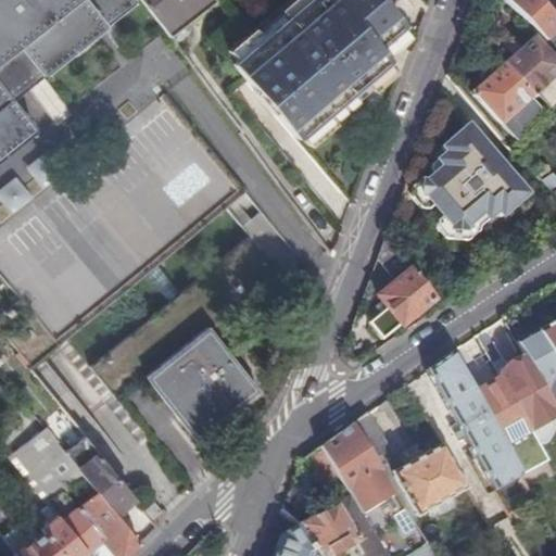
[(0,0),(0,159),(37,129),(13,99),(133,0),(0,0)]
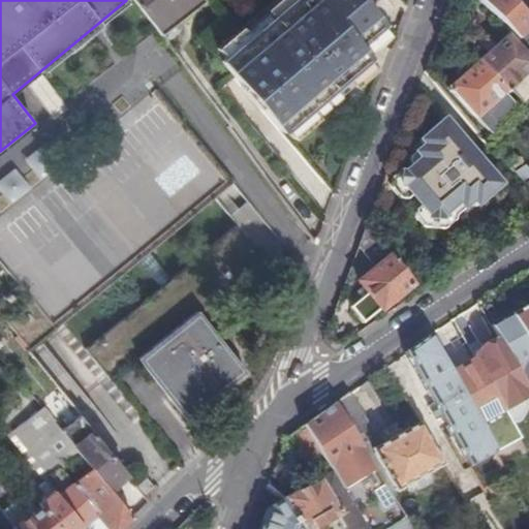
[(135,0),(141,5),(161,33),(203,0),(135,0)]
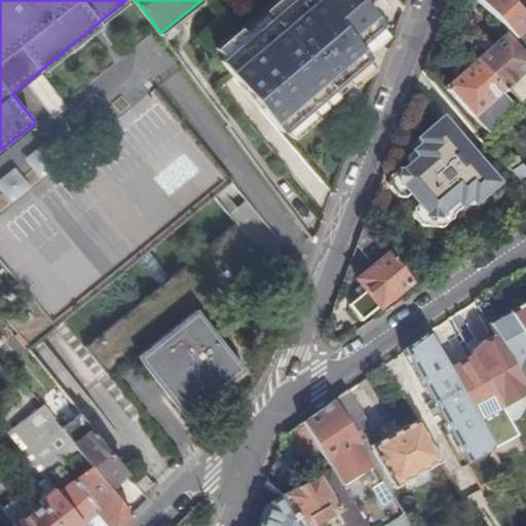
[(286,0),(220,58),(279,128),(348,70),(329,47),(346,32),(366,54),(367,53),(357,40),(381,19),(366,0),(365,0),(286,0)]
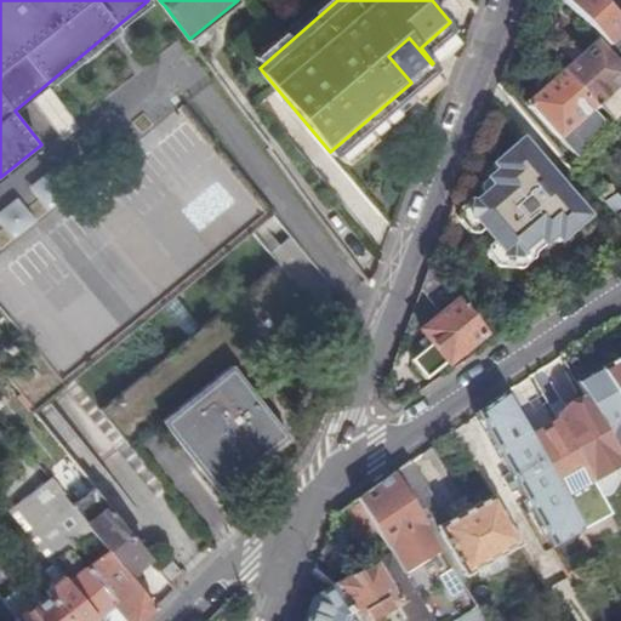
[(564,0),(599,36),(609,46),(620,34),(620,23),(598,0),(564,0)]
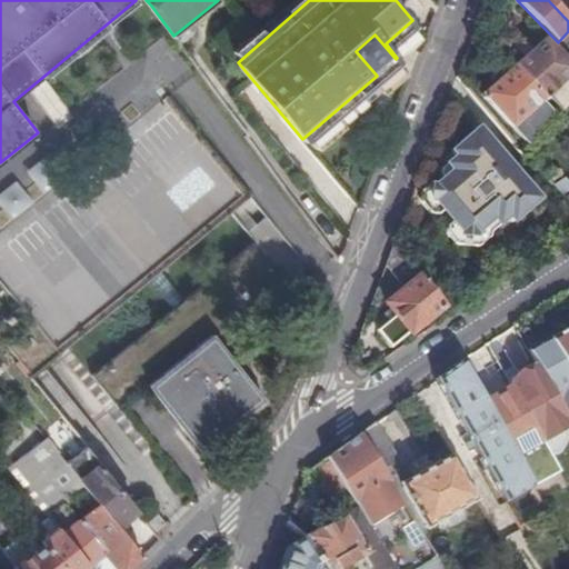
[(568,67),(545,39),(513,66),(542,100),(547,96),(563,113),(568,108),(568,77),(568,67)]
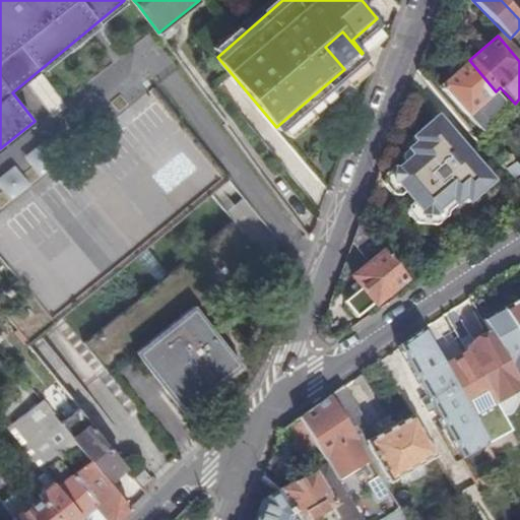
[(440,86),(466,117),(496,91),(469,60),(440,86)]
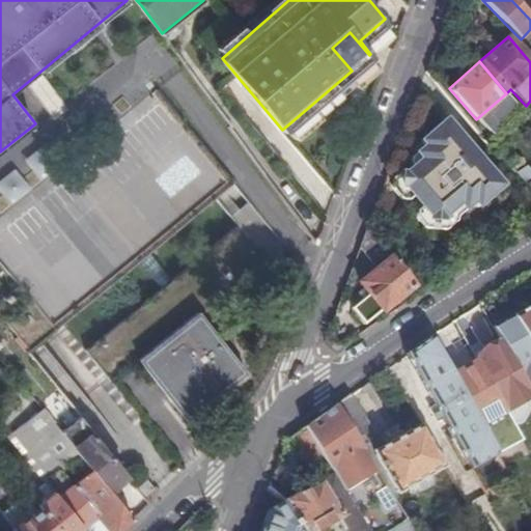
[(428,135),(420,142),(423,146),(436,161),(427,167),(421,160),(420,160),(394,184),(392,194),(401,206),(403,204),(412,215),(410,217),(419,227),(432,228),(458,205),(463,211),(472,203),(476,208),(484,201),(485,193),(498,182),(478,158),(475,160),(467,151),(470,148),(450,124),(437,135),(428,135)]
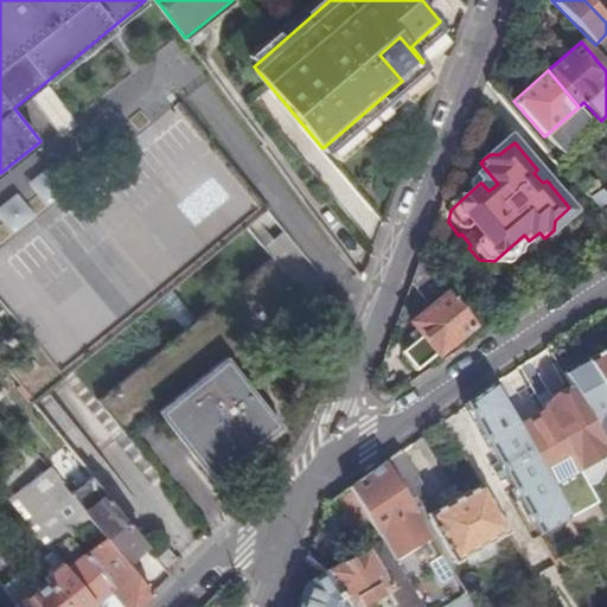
[(484,167),(473,176),(480,183),(481,183),(489,191),(498,184),(484,167)]
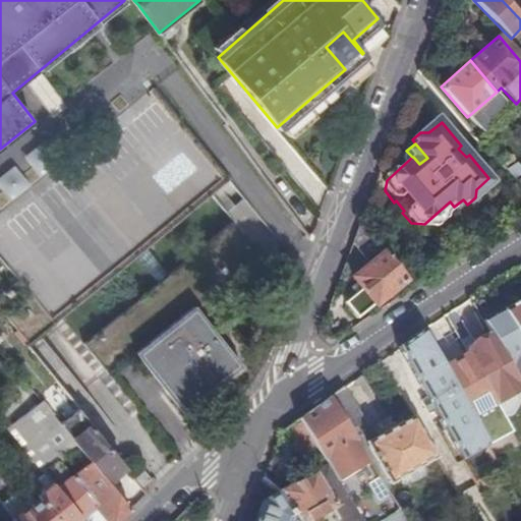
[(520,169),(515,163),(506,170),(520,188),(520,169)]
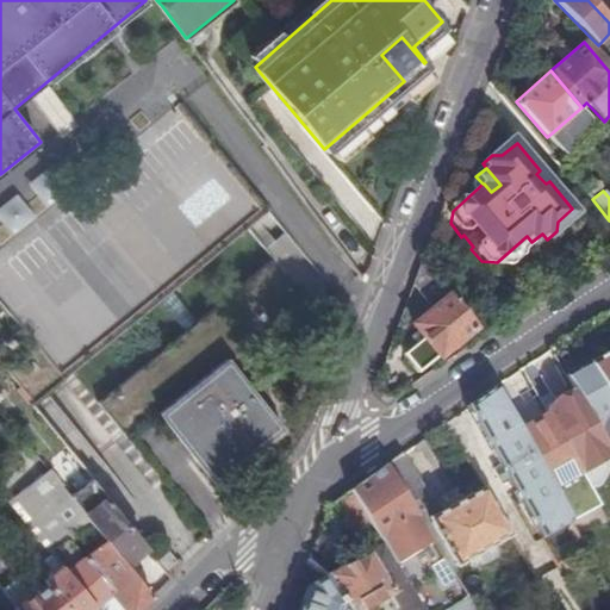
[(188,250),(181,255),(187,263),(194,257),(188,250)]
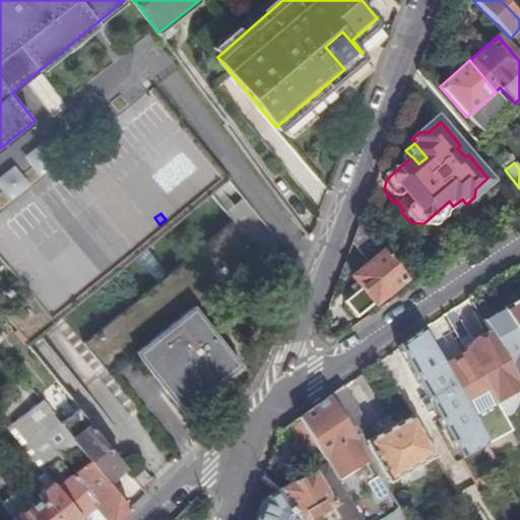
[(351,242),(365,260),(379,249),(360,222),(351,242)]
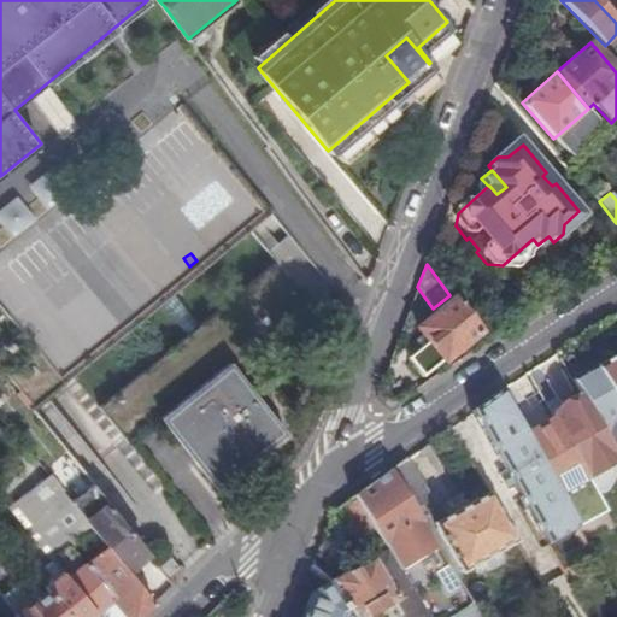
[(444,363),(444,362),(479,334),(454,301),(417,329),(430,346),(413,359),(427,375),(444,363)]
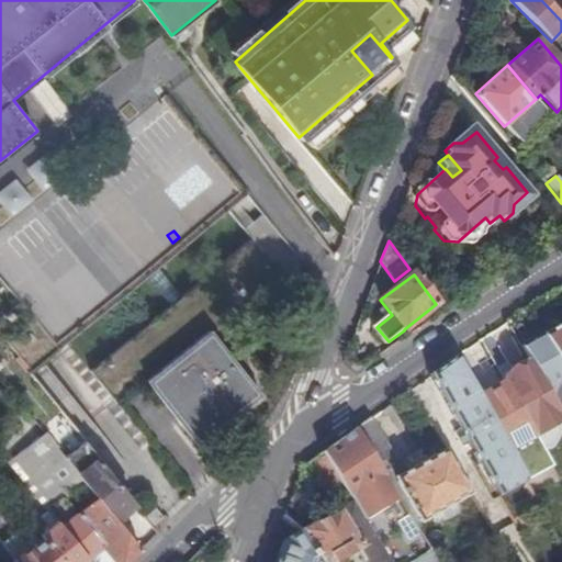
[(557,371),(561,381),(561,380),(561,323),(542,335),(561,368),(557,371)]
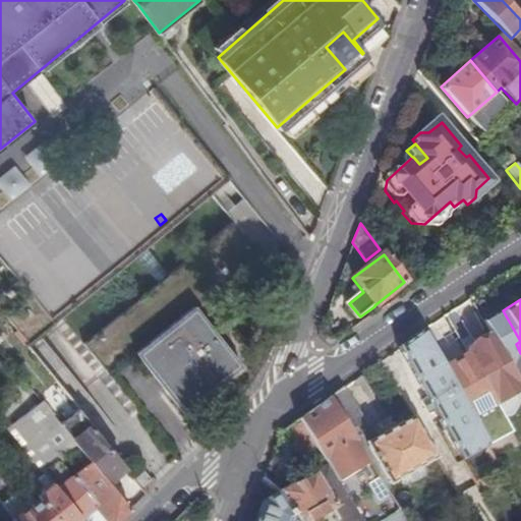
[(242,364),(196,304),(136,351),(182,411),(242,364)]
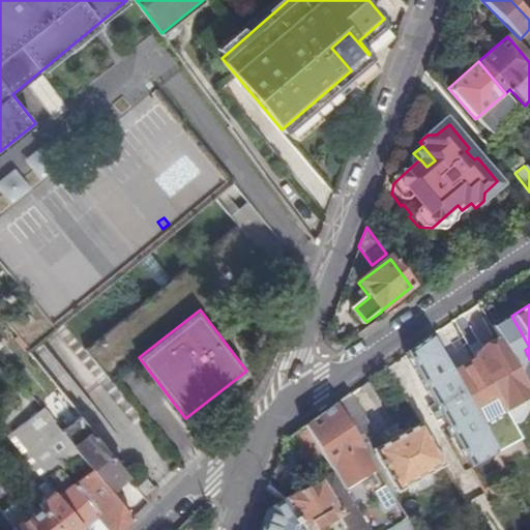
[(511,316),(492,326),(500,342),(527,389),(529,387),(529,358),(529,359),(525,350),(529,347),(511,316)]
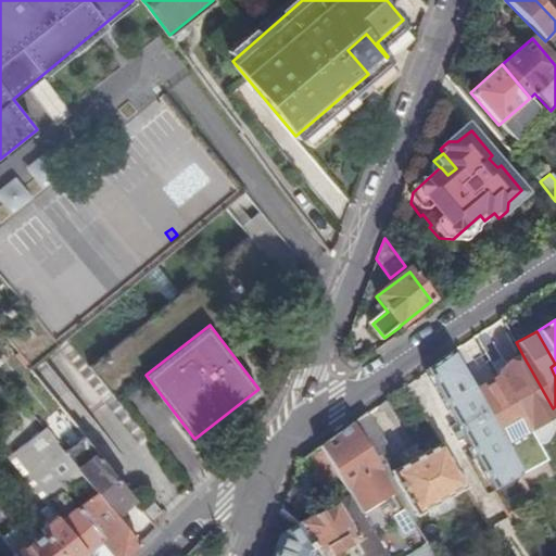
[(425,370),(493,491),(519,476),(515,467),(450,353),(425,370)]
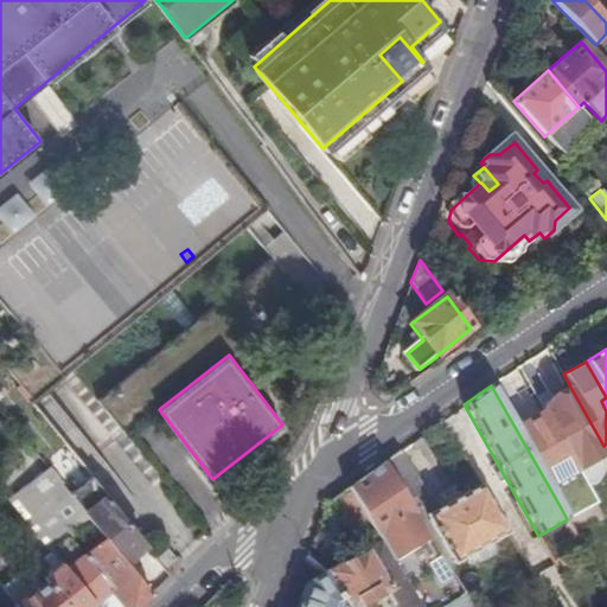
[(561,470),(575,461),(580,468),(581,472),(602,459),(606,455),(606,451),(604,446),(573,391),(569,393),(567,388),(551,397),(553,402),(531,415),(561,470)]
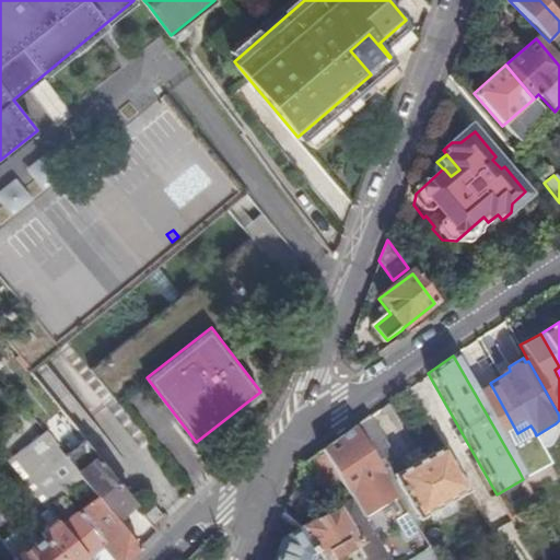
[(368,417),(351,428),(380,473),(388,466),(392,465),(384,455),(386,448),(368,417)]
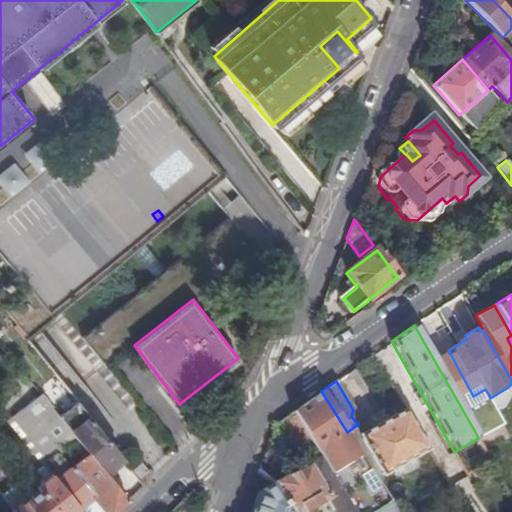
[(321,391),(293,411),(311,440),(320,455),(329,469),(360,452),(354,443),(347,432),(321,391)]
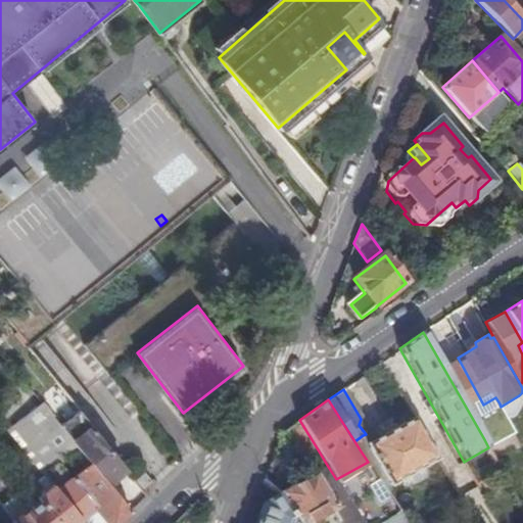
[(117,522),(130,511),(107,482),(60,425),(42,401),(7,430),(53,485),(39,496),(40,498),(60,522),(74,522),(81,518),(84,522),(117,522)]
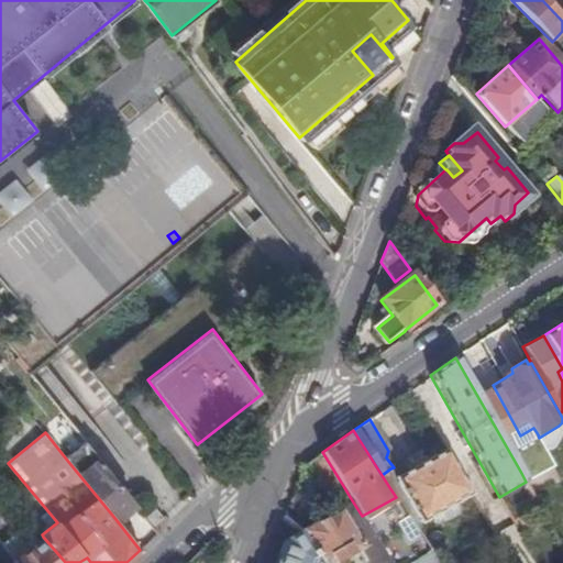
[(84,441),(65,457),(116,519),(134,503),(84,441)]
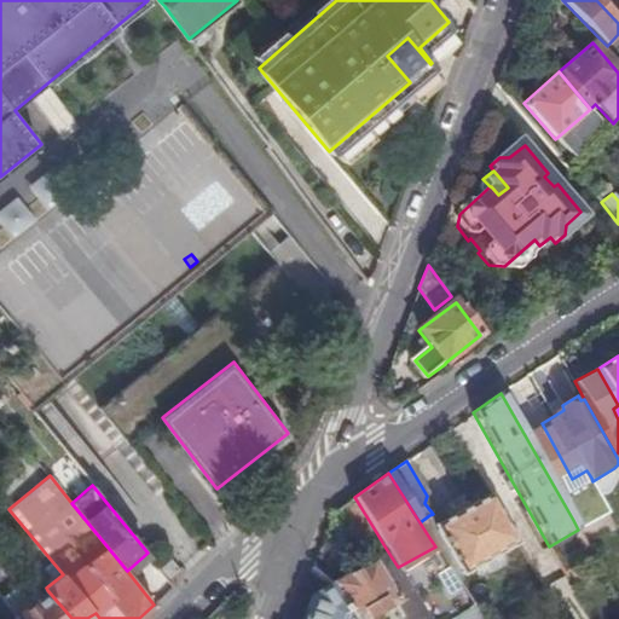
[(337,510),(358,543),(376,532),(354,497),(337,510)]
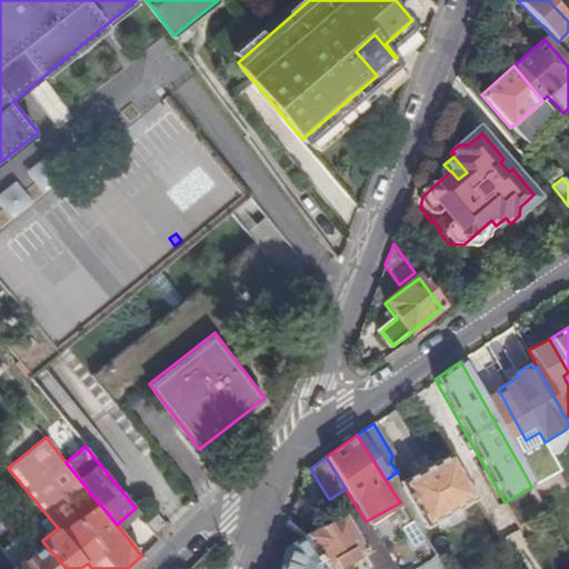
[(401,489),(393,492),(400,502),(416,528),(422,523),(425,528),(473,501),(449,457),(400,483),(399,485),(401,489)]
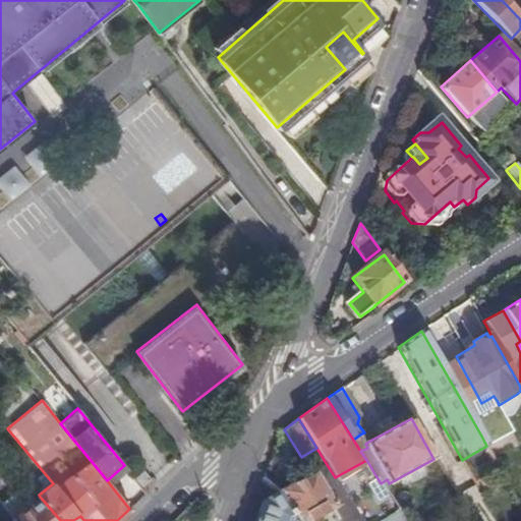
[(361,433),(353,440),(360,451),(367,448),(365,444),(366,443),(361,433)]
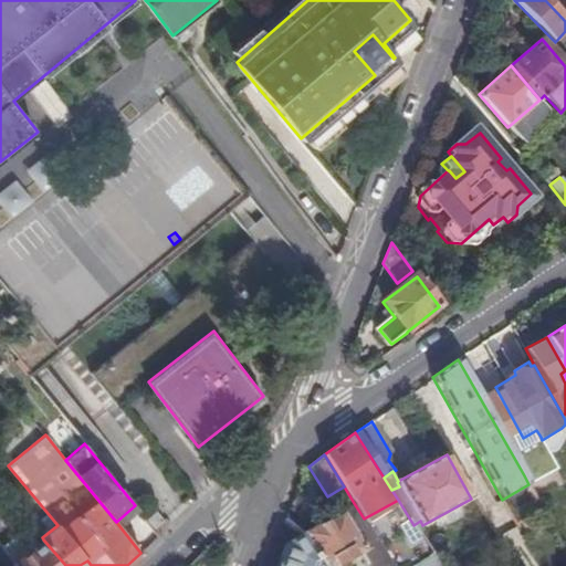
[(398,500),(364,519),(390,562),(423,543),(413,525),(398,500)]
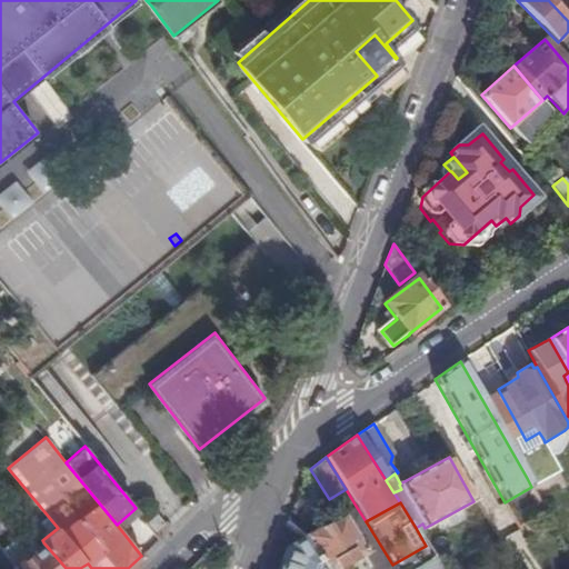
[(306,536),(306,537),(325,568),(340,568),(367,553),(375,568),(393,568),(392,565),(366,521),(356,506),(306,536)]
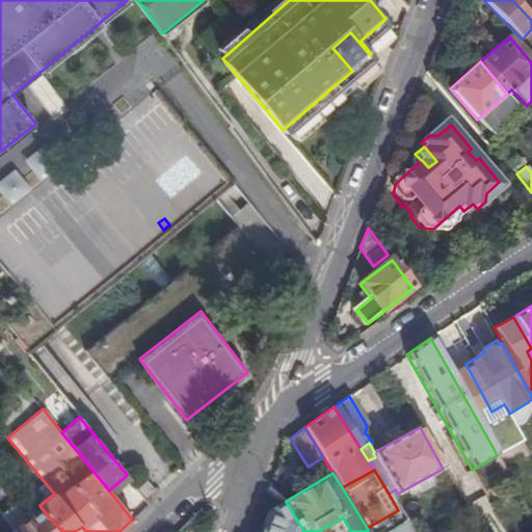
[(154,488),(145,477),(137,483),(147,496),(154,488)]
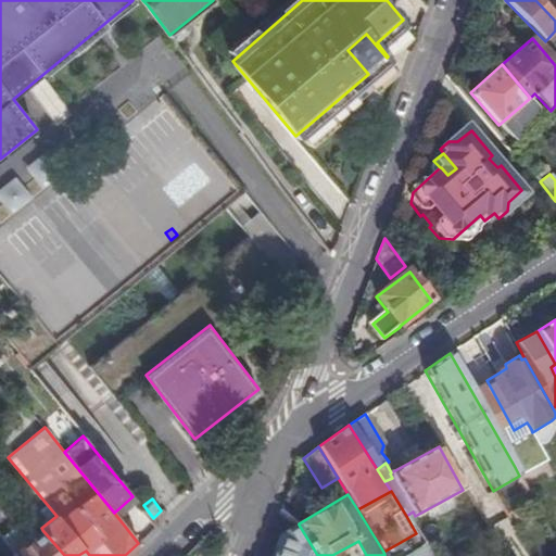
[(35,504),(25,510),(37,525),(46,517),(35,504)]
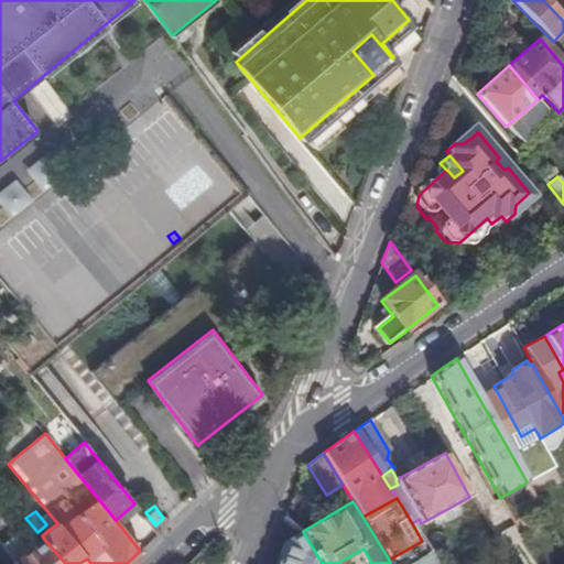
[(65,563),(43,538),(10,563),(65,563)]
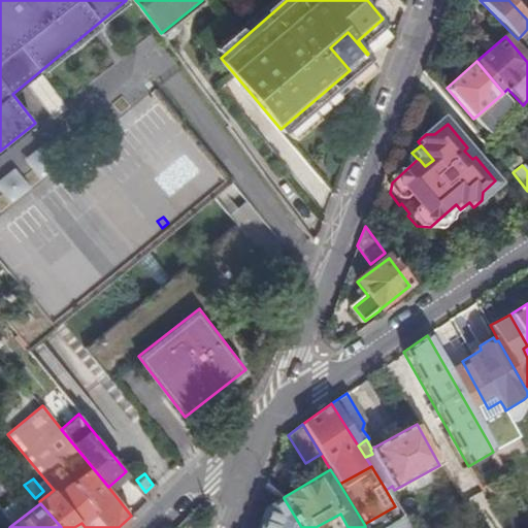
[(365,527),(408,527),(395,506),(364,524),(365,527)]
